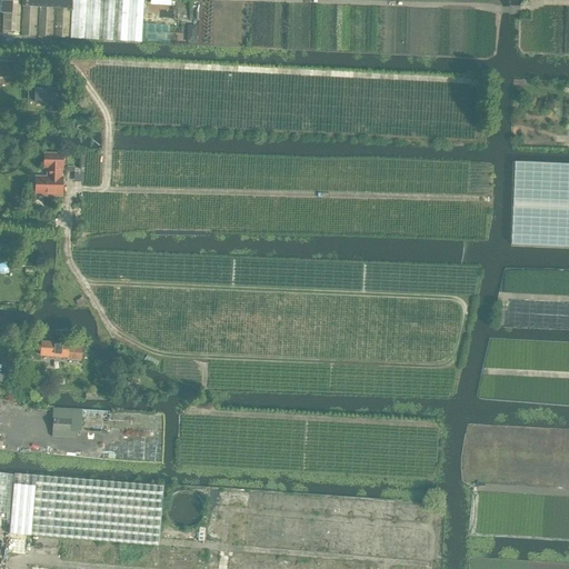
[(70,9),(71,9),(71,0),(3,0),(2,31),(19,32),(20,0),(21,0),(21,6),(22,6),(21,36),(36,37),(37,7),(39,7),(38,37),(52,38),(53,8),(56,8),(55,38),(68,39),(70,9)]
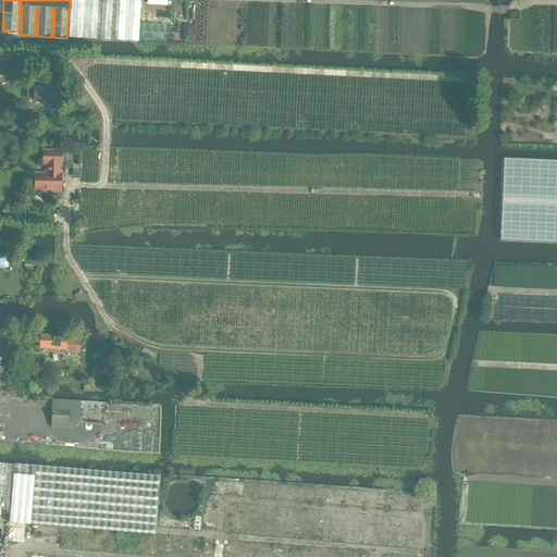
[(140,0),(137,0),(70,0),(70,9),(69,38),(138,42),(140,0)]
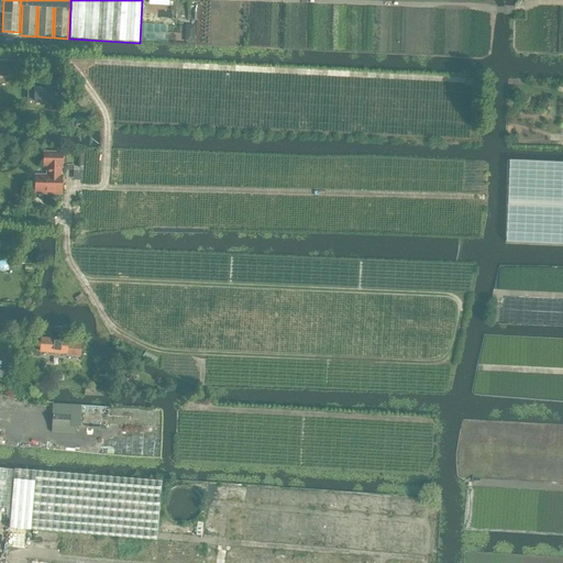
[(187,26),(186,43),(194,43),(195,28),(187,26)]
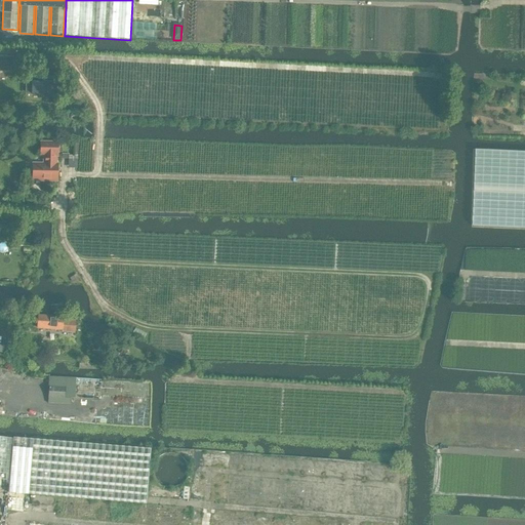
[(31,82),(31,94),(53,95),(54,77),(42,77),(41,83),(31,82)]
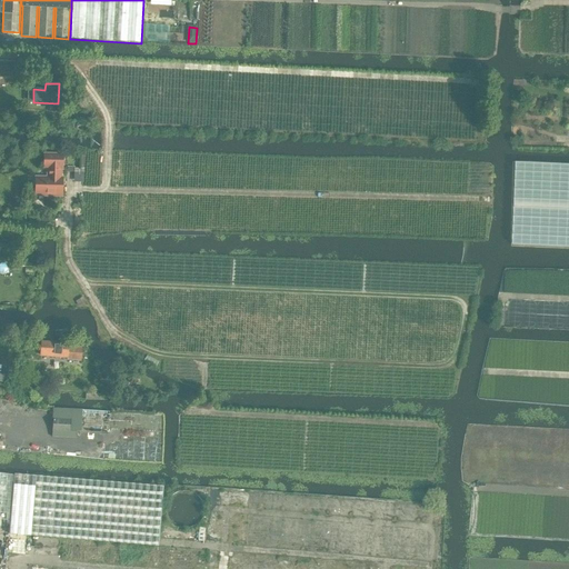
[(36,178),(35,196),(61,197),(61,178),(61,163),(62,163),(62,155),(45,155),(43,170),(47,170),(47,178),(36,178)]
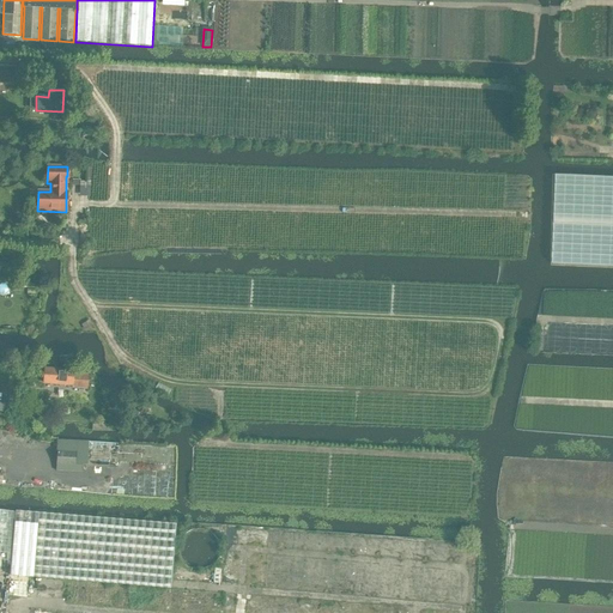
[(612,177),(556,176),(552,263),(612,266),(612,177)]
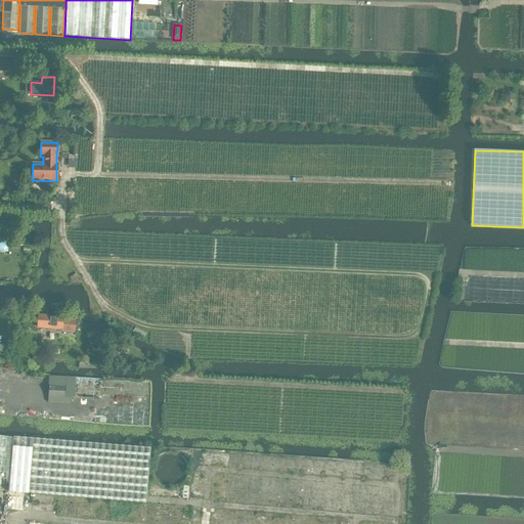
[(68,156),(68,168),(77,168),(77,156),(68,156)]
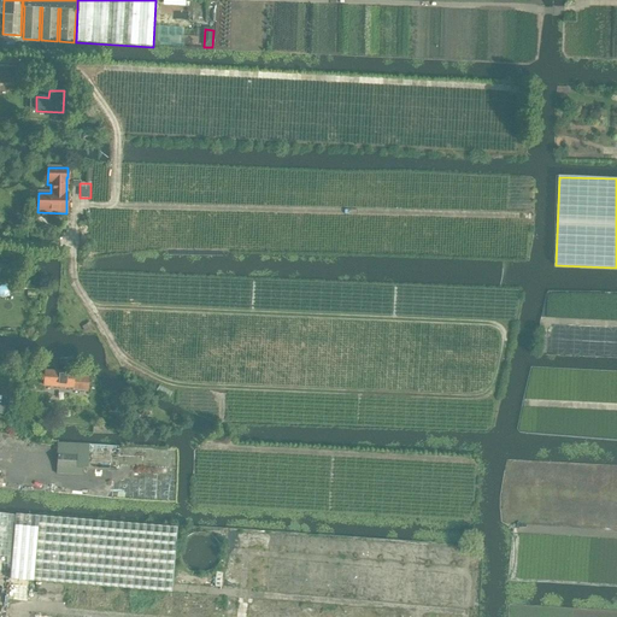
[(43,386),(72,388),(72,391),(88,392),(89,377),(74,375),(74,374),(45,371),(43,386)]
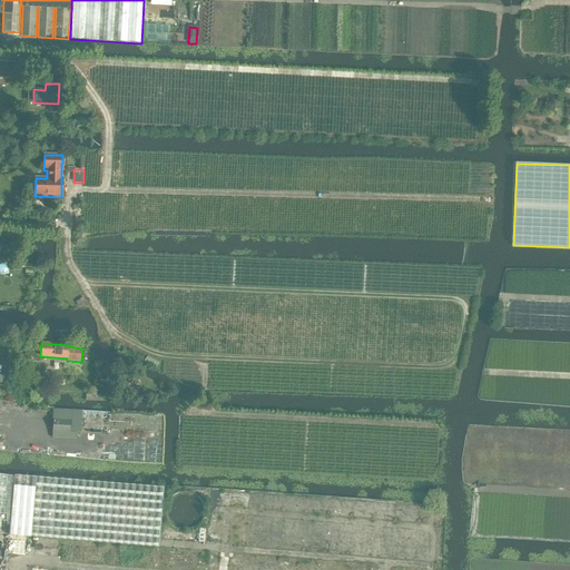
[(118,391),(136,392),(137,380),(119,379),(118,391)]
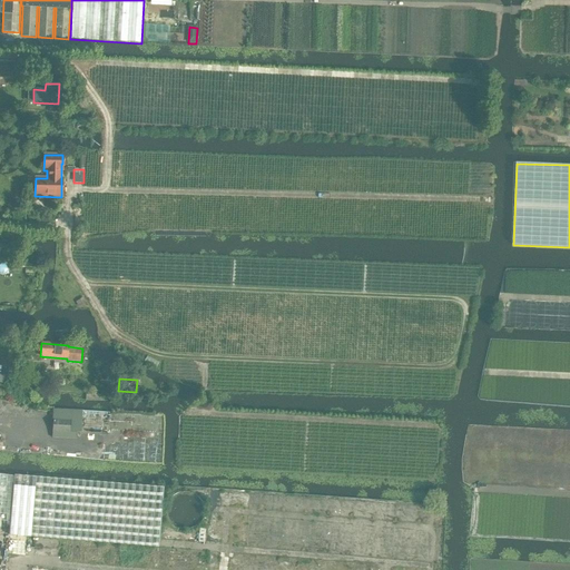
[(108,433),(109,412),(52,410),(52,438),(77,439),(77,432),(108,433)]
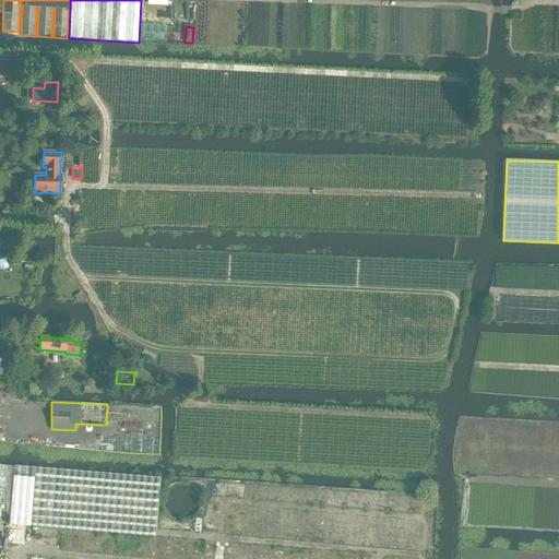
[(0,465),(0,523),(1,524),(10,525),(27,526),(152,538),(157,479),(33,468),(0,465)]
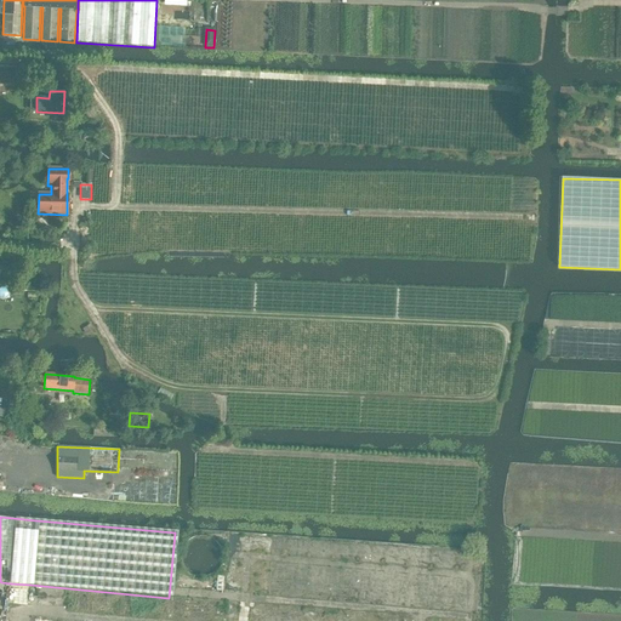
[(227,559),(227,556),(227,552),(226,547),(223,545),(221,541),(217,539),(214,536),(209,535),(205,535),(200,536),(197,537),(194,539),(191,542),(189,545),(187,548),(186,552),(186,556),(186,560),(187,564),(189,569),(192,571),(195,574),(199,576),(204,576),(208,577),(211,576),(215,575),(218,574),(221,570),(223,568),(226,564),(227,559)]
